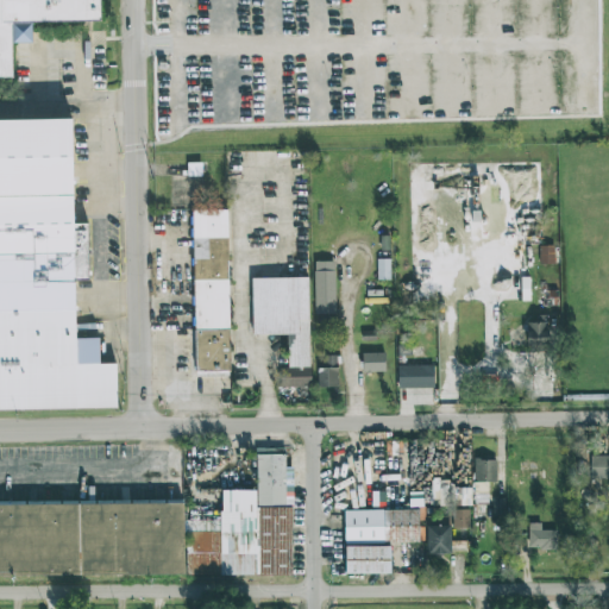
[(0,0),(106,0),(106,24),(17,25),(18,77),(0,77),(0,0)]
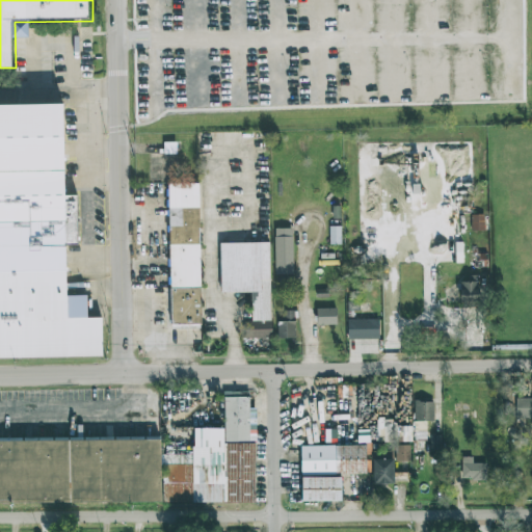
[(0,109),(70,108),(72,295),(90,295),(89,319),(107,319),(109,357),(0,360),(0,109)]
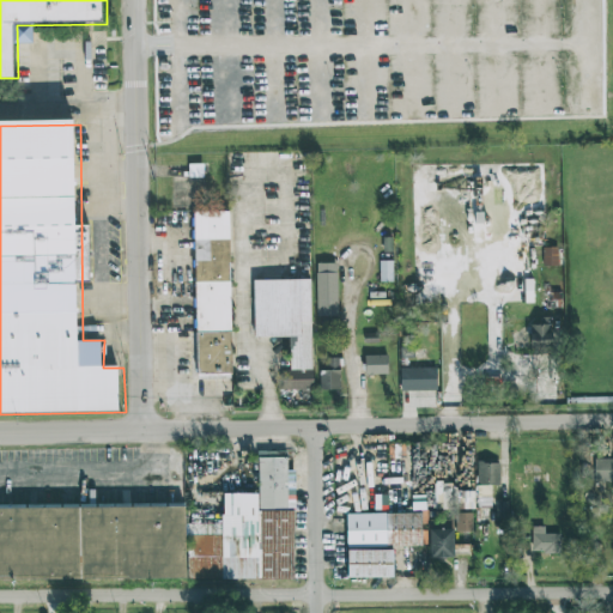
[(194,375),(231,375),(230,212),(194,212),(194,375)]
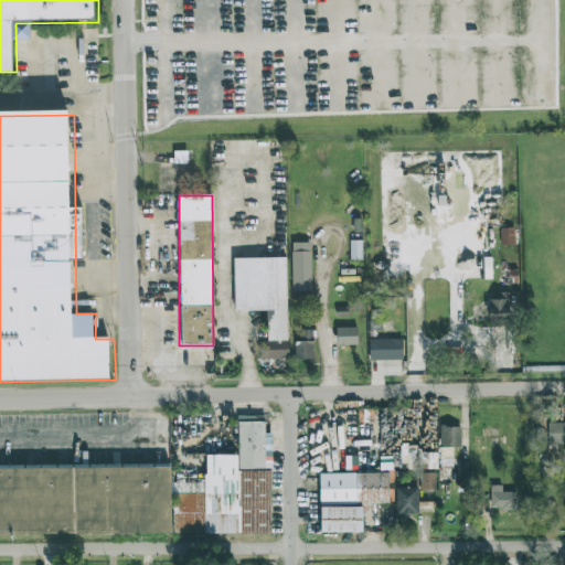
[(514,228),(500,228),(500,245),(514,245),(514,228)]
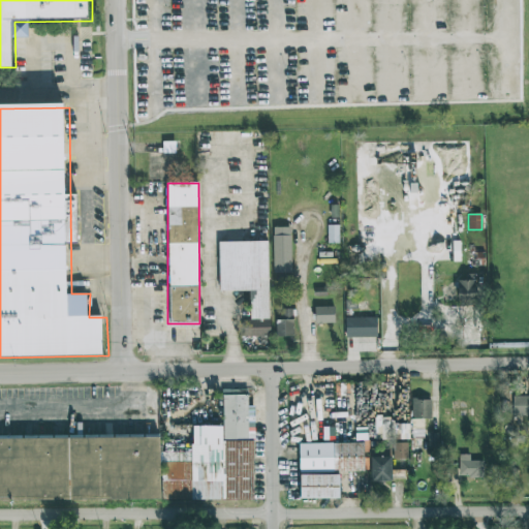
[(338,225),(327,225),(328,244),(339,243),(338,225)]
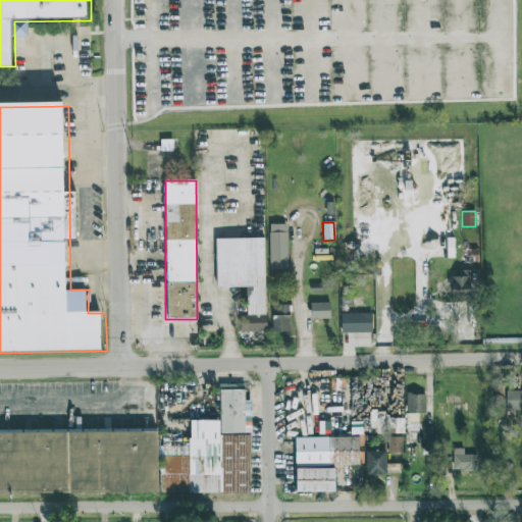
[(286,224),(269,224),(269,269),(288,269),(286,224)]
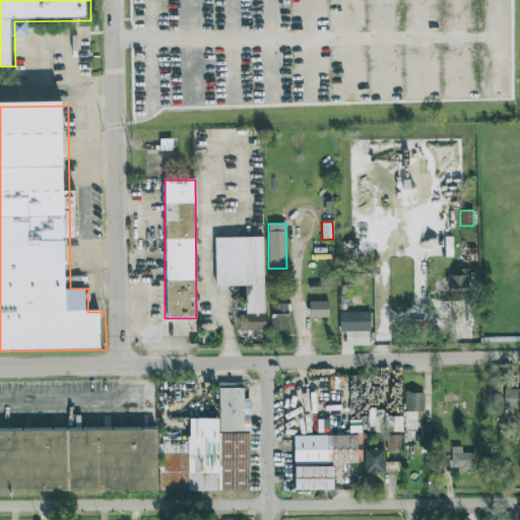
[(214,238),(214,286),(244,286),(245,314),(239,314),(239,331),(264,331),(263,237),(214,238)]
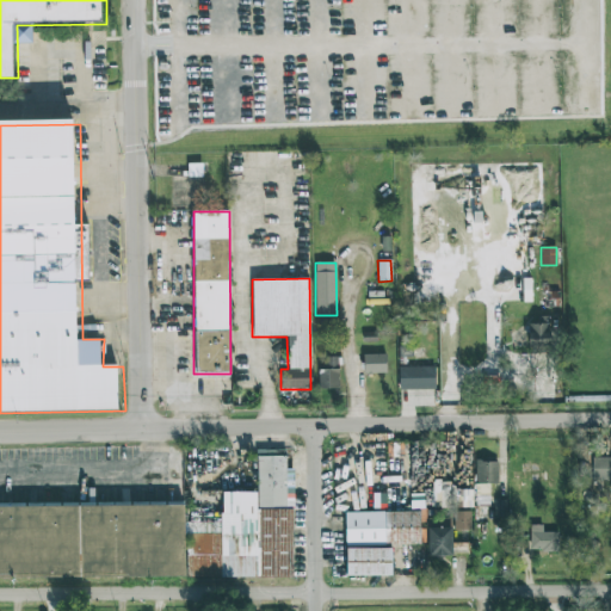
[(529,323),(529,355),(550,355),(549,323),(529,323)]
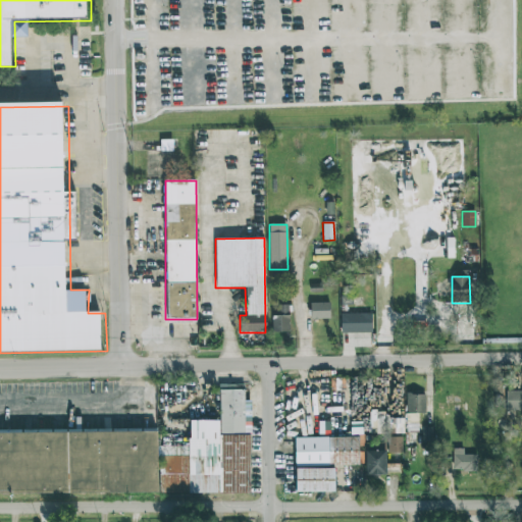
[(330,318),(329,303),(310,303),(311,319),(330,318)]
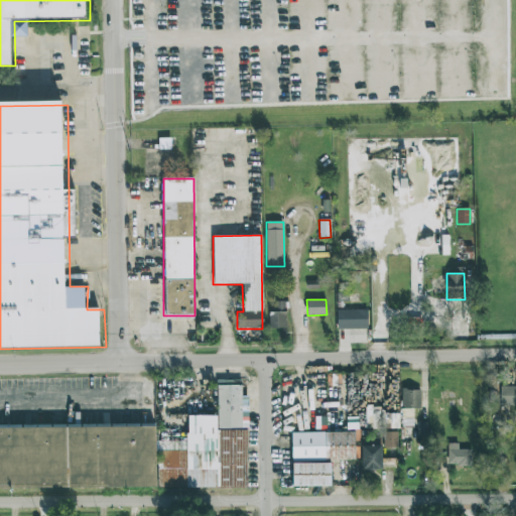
[(285,301),(269,302),(270,329),(286,329),(285,301)]
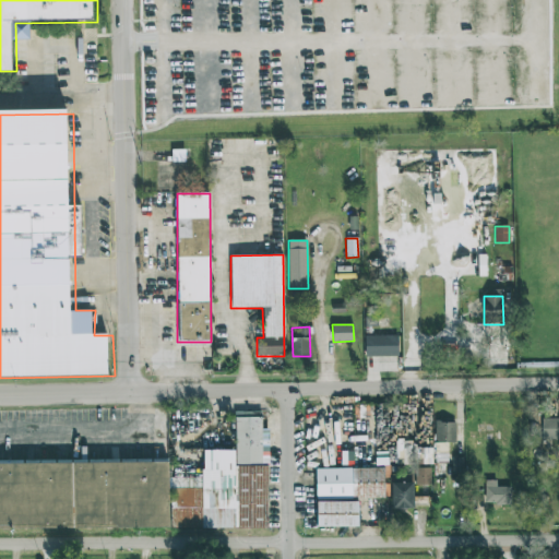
[(397,335),(365,335),(366,356),(399,356),(397,335)]
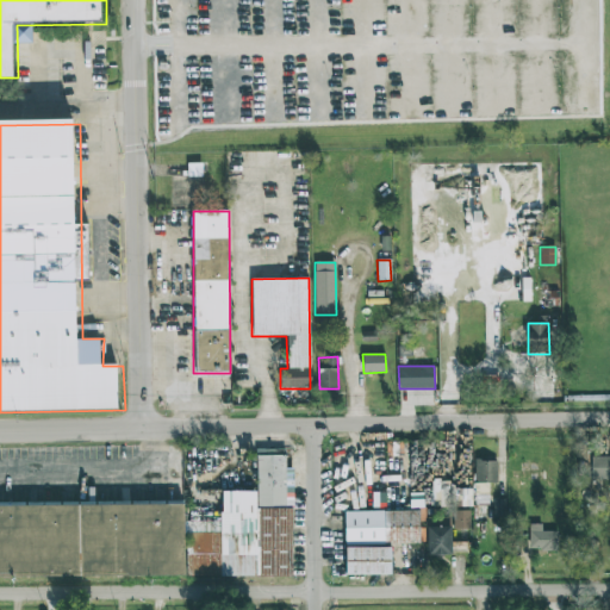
[(0,506),(185,505),(186,535),(223,535),(222,492),(260,491),(259,456),(288,455),(290,506),(294,506),(294,578),(0,579),(0,506)]
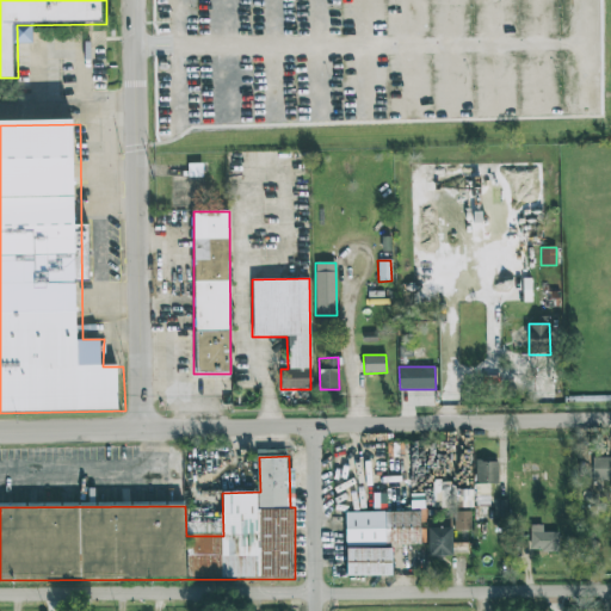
[(610,480),(610,457),(592,457),(593,481),(610,480)]
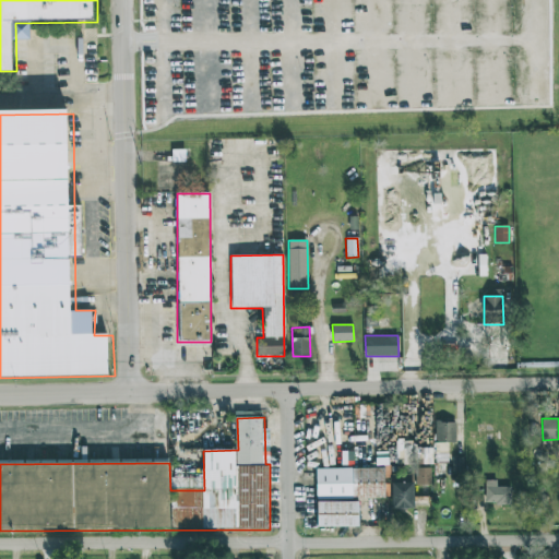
[(455,443),(455,421),(436,421),(436,442),(455,443)]
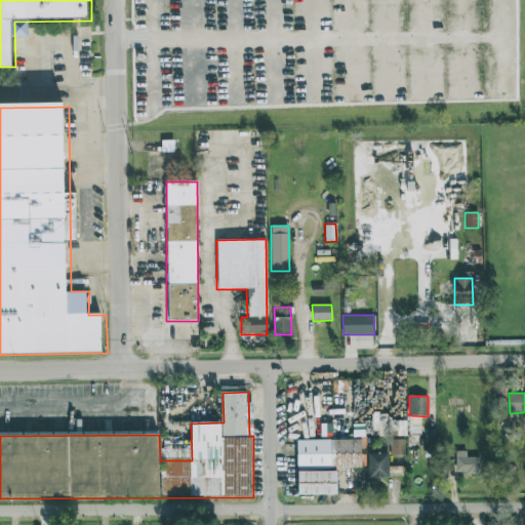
[(427,444),(435,444),(434,430),(426,430),(427,444)]
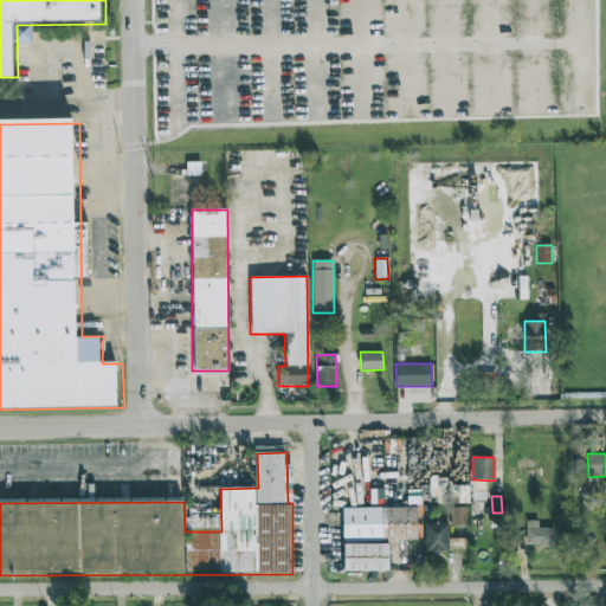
[(466,507),(451,508),(451,526),(466,526),(466,507)]
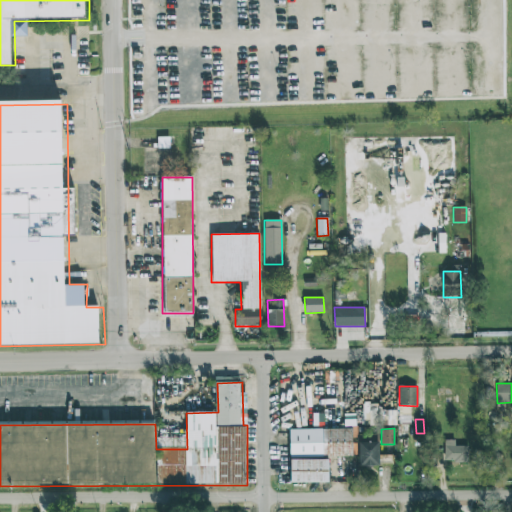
[(455,446),(455,440),(444,440),(444,462),(468,462),(468,446),(455,446)]
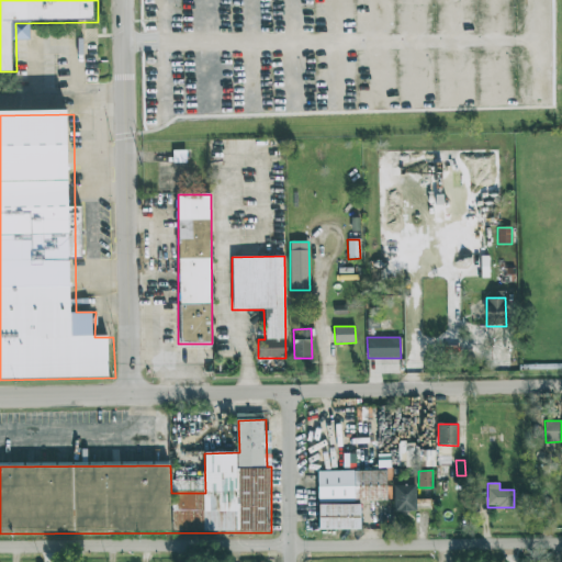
[(394,512),(416,512),(415,485),(393,485),(394,512)]
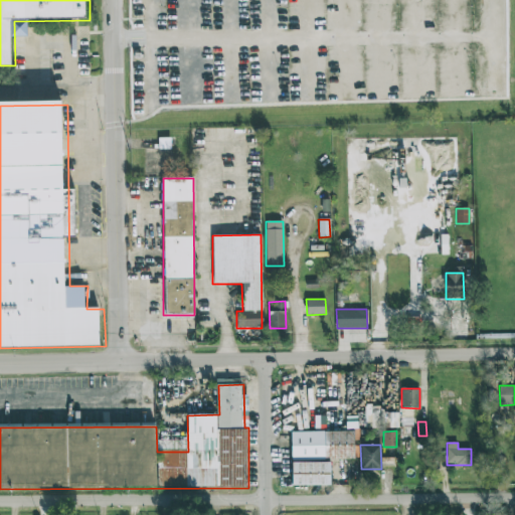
[(330,486),(330,462),(292,462),(292,486),(330,486)]
